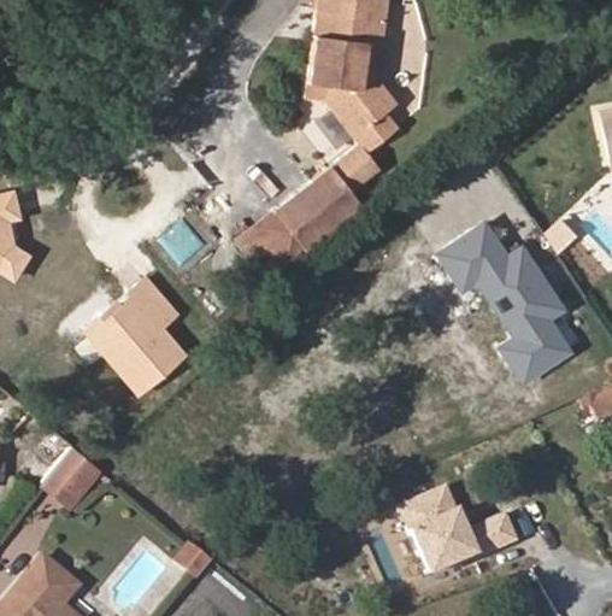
[(375,46),(378,21),(387,22),(389,0),(321,0),(309,97),(364,83),(368,45),(375,46)]
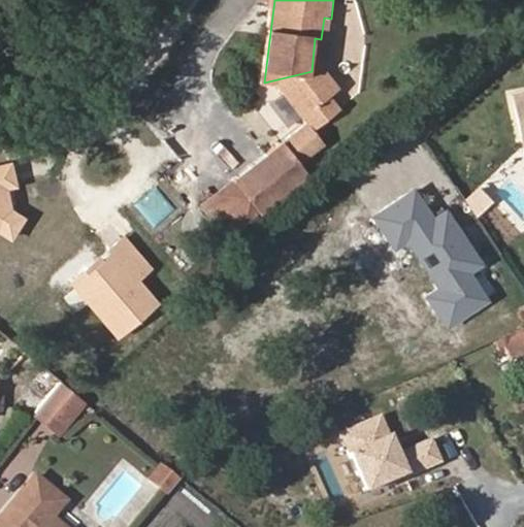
[(325,67),(331,19),(324,18),(321,39),(315,38),(312,71),(325,67)]
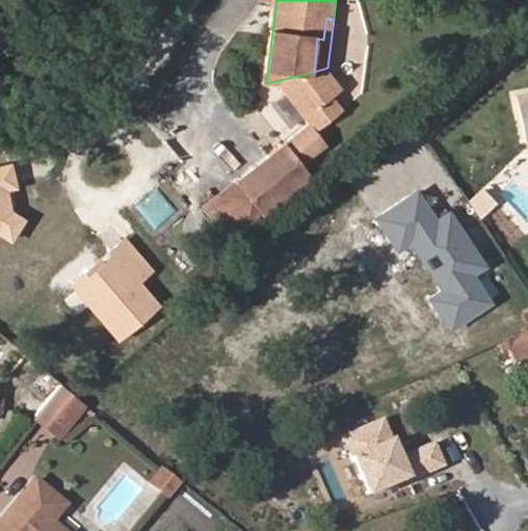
[(344,89),(327,68),(314,72),(313,77),(331,100),(335,97),(344,89)]
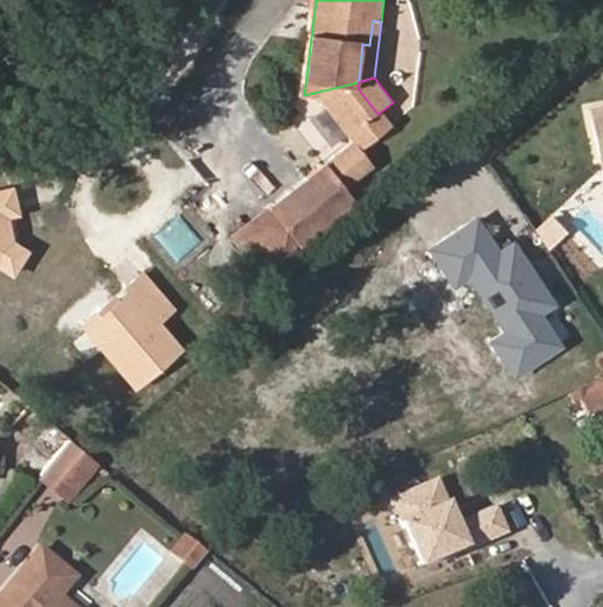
[(363,151),(394,126),(382,111),(378,114),(357,88),(359,82),(304,95),(304,97),(323,100),(356,141),(363,151)]
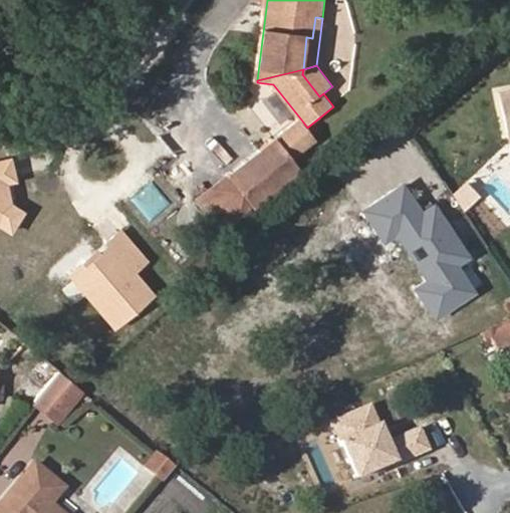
[(318,141),(307,127),(301,119),(277,139),(293,160),(318,141)]
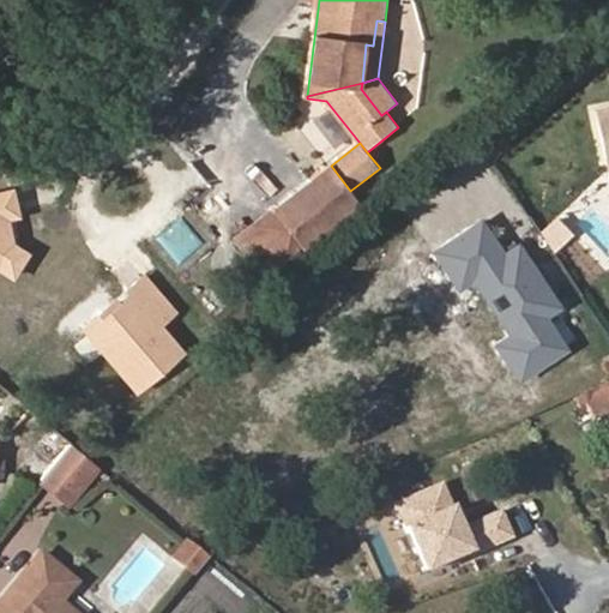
[(306,251),(363,206),(350,191),(331,166),(275,210),(306,251)]
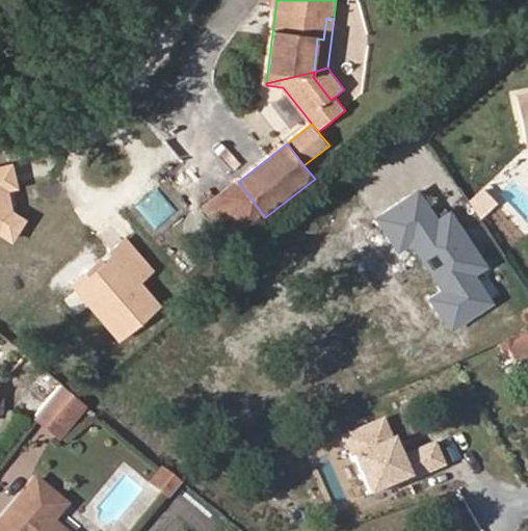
[(527,336),(508,343),(516,365),(527,361),(527,336)]
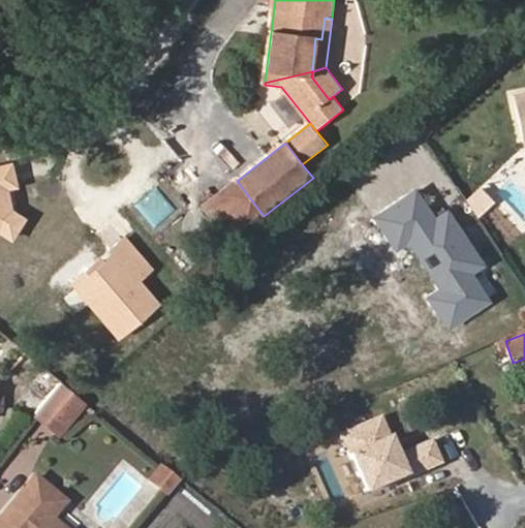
[(48,398),(56,389),(44,378),(36,389),(48,398)]
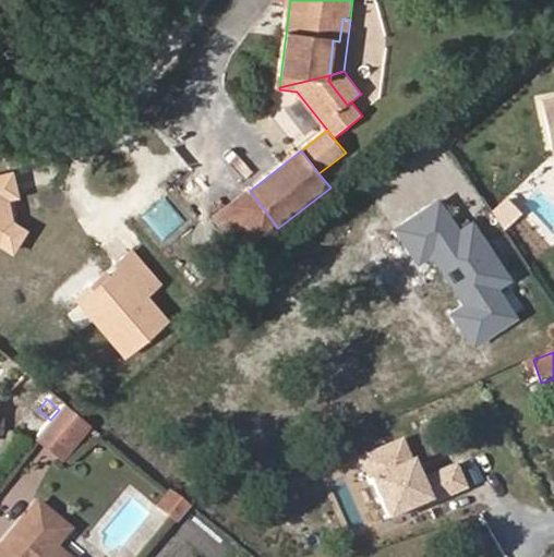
[(65,459),(94,425),(87,421),(68,404),(39,437),(65,459)]
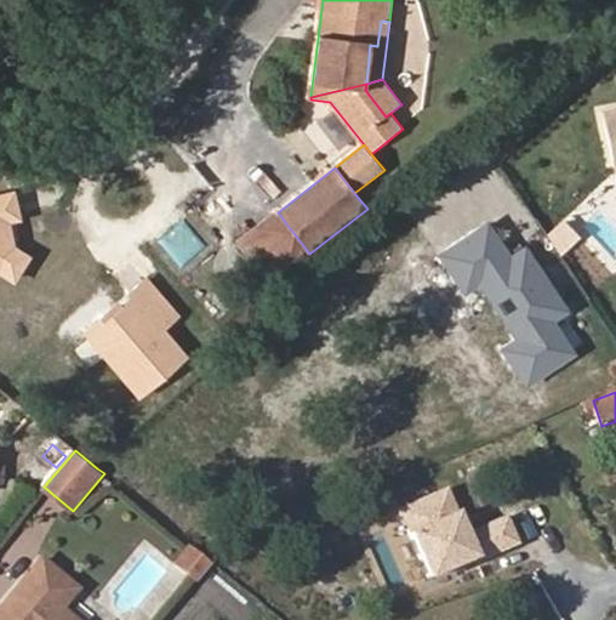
[(551,489),(570,481),(568,476),(548,485),(551,489)]
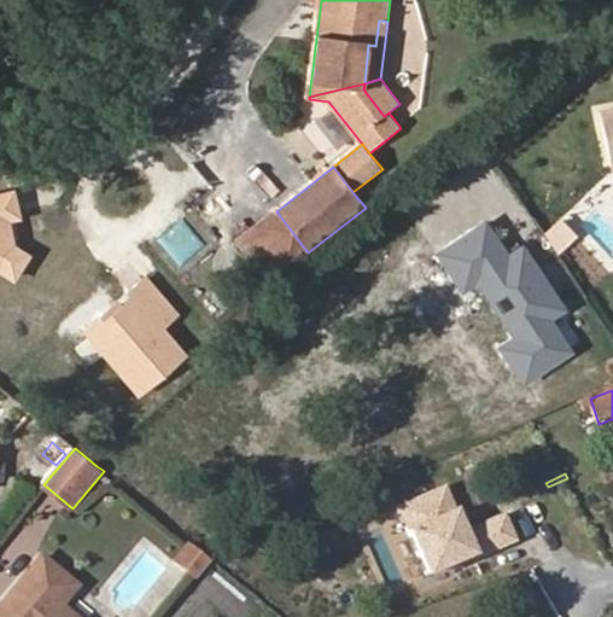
[(200,580),(214,563),(193,545),(179,562),(200,580)]
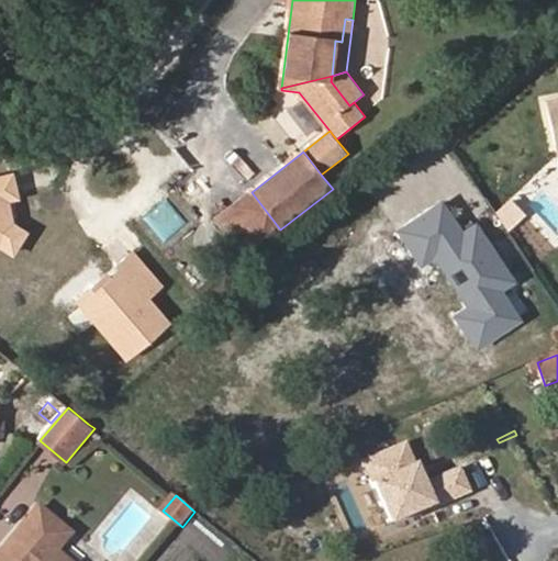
[(68,560),(57,551),(73,534),(41,508),(0,557),(0,560),(68,560)]
